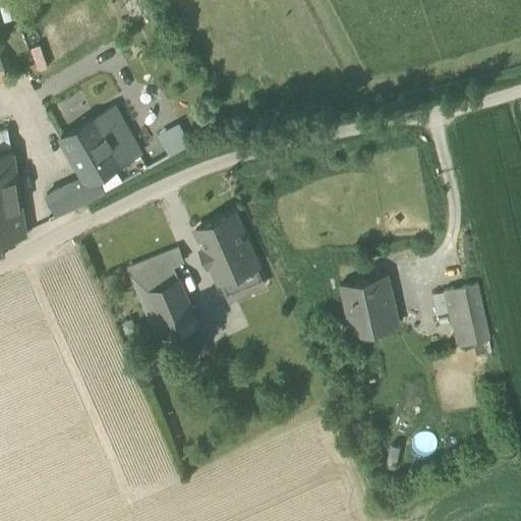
[(114,167),(140,152),(115,106),(60,136),(82,176),(87,182),(90,181),(97,177),(114,167)]
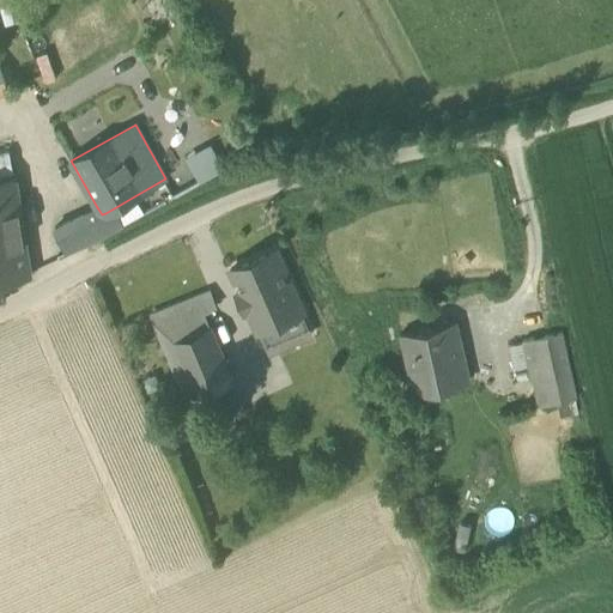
[(210,145),(186,158),(200,183),(225,170),(210,145)]
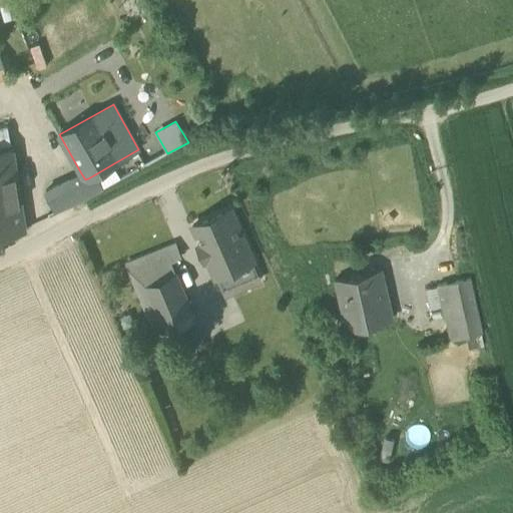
[(0,231),(25,227),(12,150),(0,152),(0,231)]
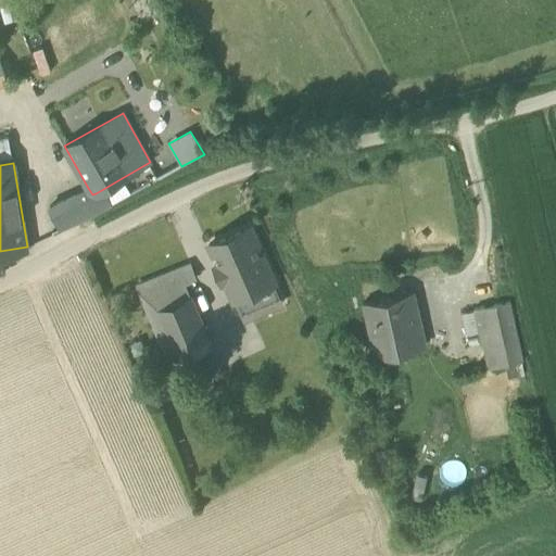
[(122,178),(103,189),(112,204),(130,194),(122,178)]
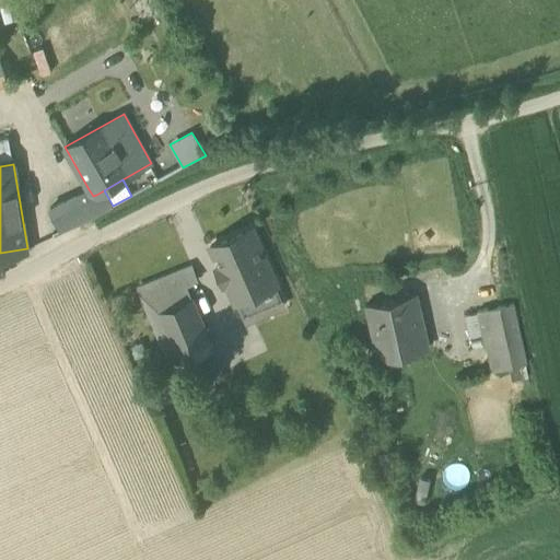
[(105,210),(96,195),(93,196),(89,189),(49,209),(61,232),(92,218),(105,210)]
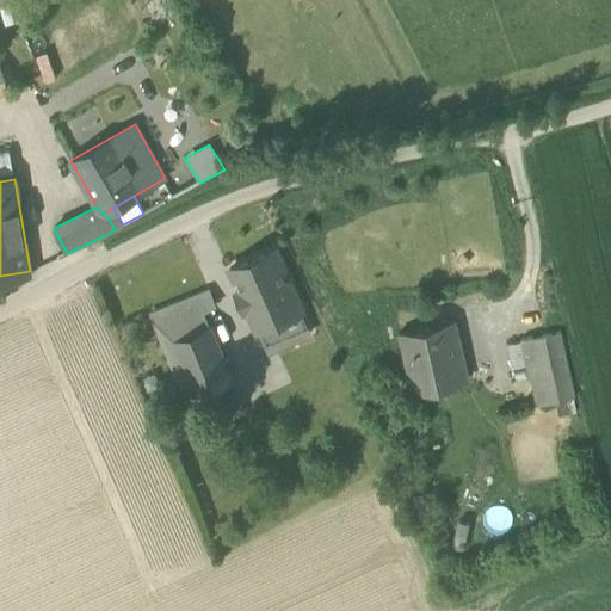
[(105,213),(115,229),(123,224),(113,208),(105,213)]
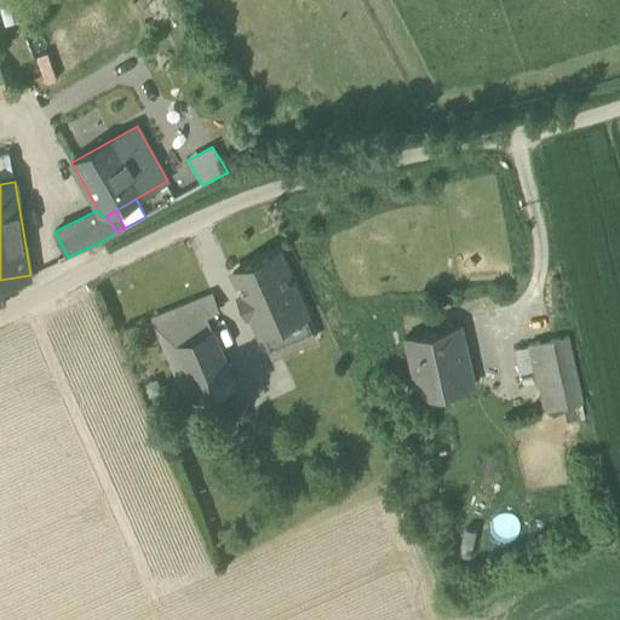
[(260,336),(305,316),(279,254),(234,273),(244,296),(252,316),(260,336)]
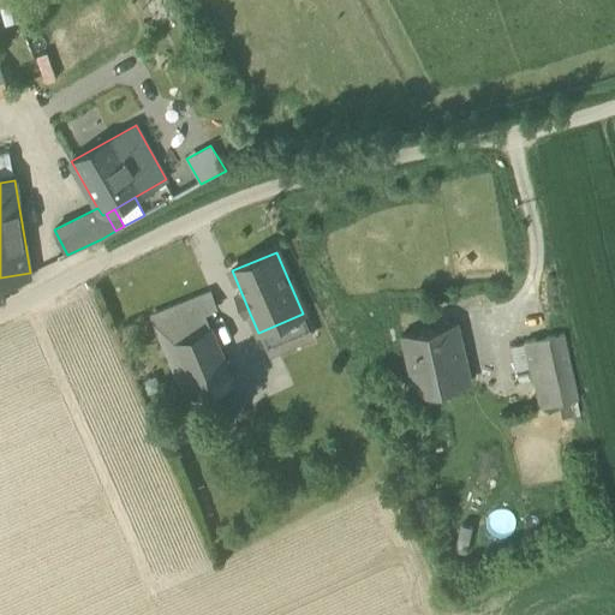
[(250,314),(242,293),(236,296),(244,316),(250,314)]
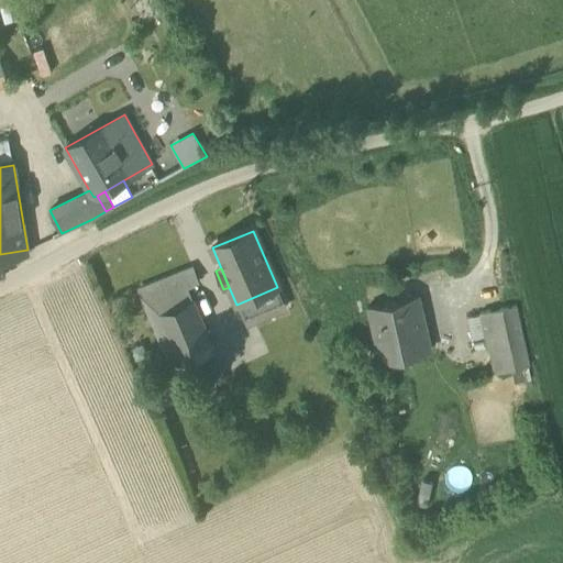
[(141,293),(173,370),(213,352),(187,288),(197,284),(191,272),(141,293)]
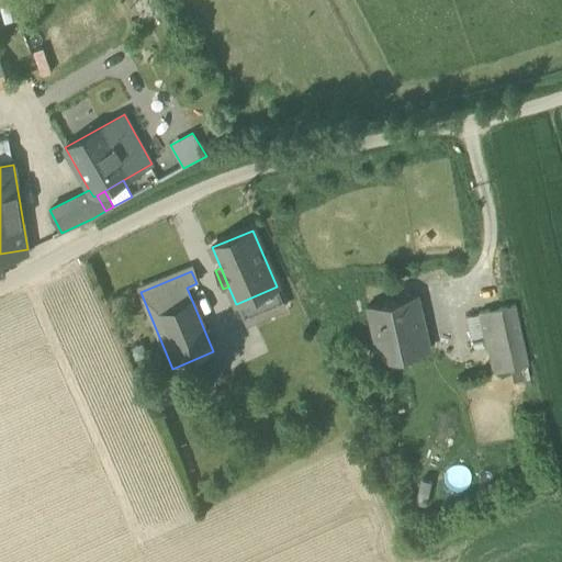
[(285,307),(277,287),(236,304),(245,324),(285,307)]
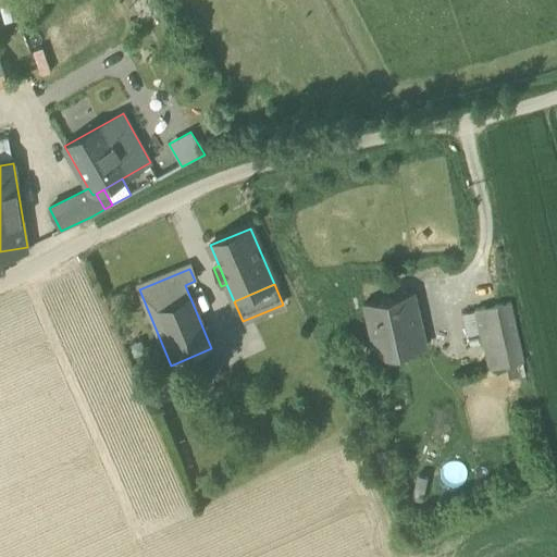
[(363,306),(371,339),(422,327),(413,294),(363,306)]
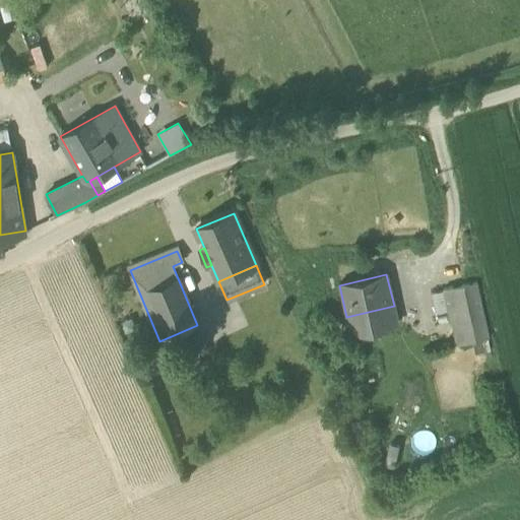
[(476,283),(443,290),(443,293),(448,313),(451,326),(453,326),(458,346),(488,339),(476,283)]
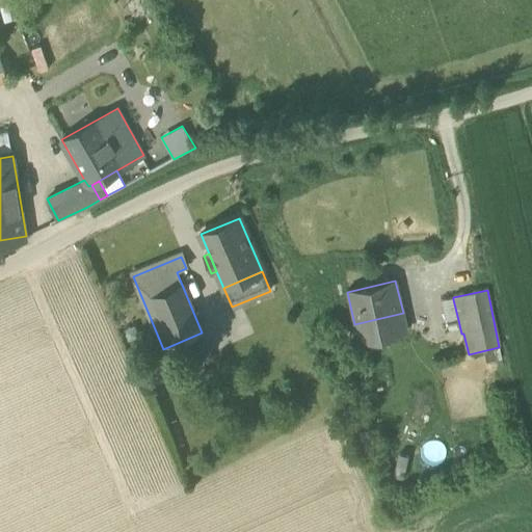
[(458,320),(453,299),(442,301),(446,322),(458,320)]
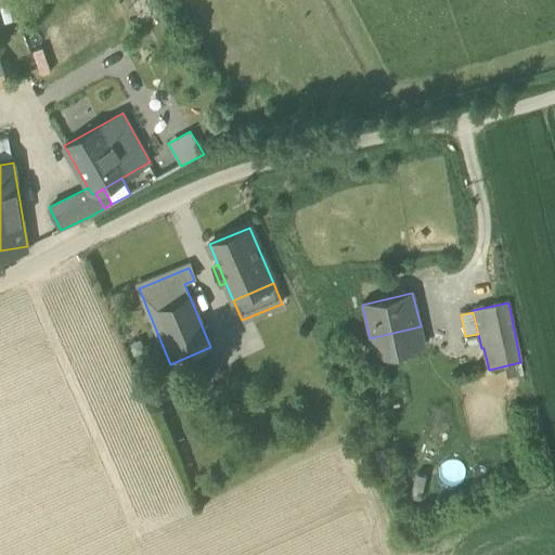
[(425,346),(421,326),(370,338),(374,358),(425,346)]
